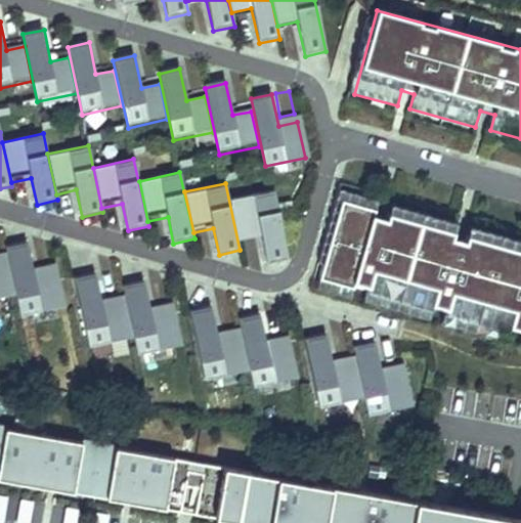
[(270,192),(230,202),(239,242),(259,237),(264,264),(285,260),(270,192)]
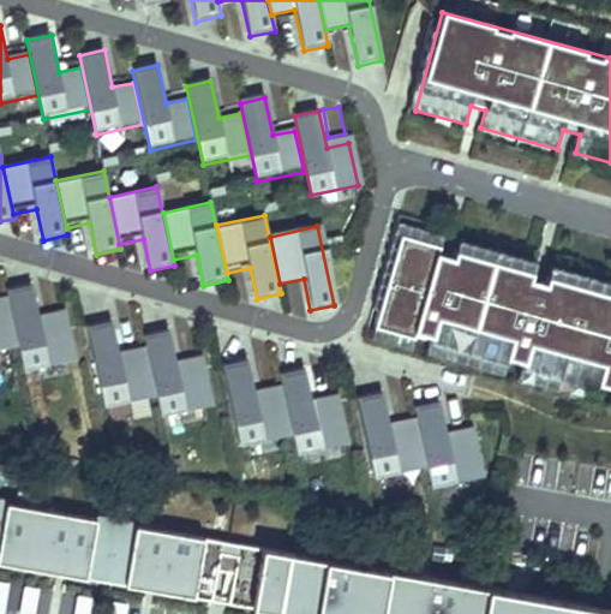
[(441,237),(405,227),(375,339),(412,349),(415,333),(431,337),(426,355),(505,376),(510,361),(522,364),(517,381),(595,401),(599,387),(610,389),(610,399),(607,407),(610,409),(610,282),(552,267),(547,285),(529,280),(534,262),(460,242),(455,260),(436,255),(441,237)]
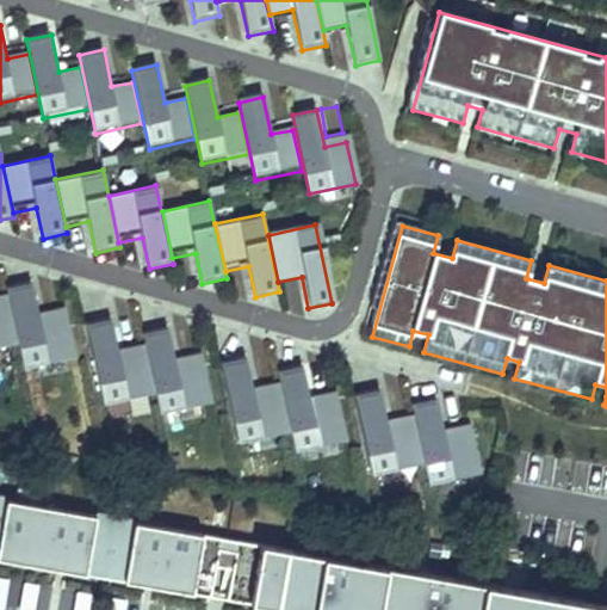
[(31,278),(6,283),(22,363),(75,353),(66,305),(37,310),(31,278)]
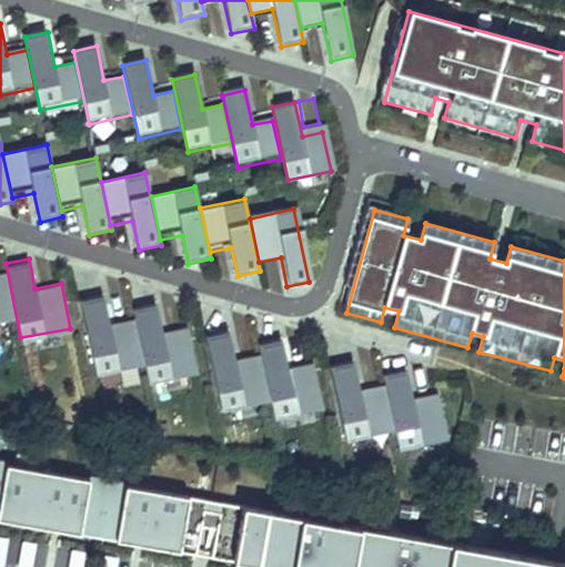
[(0,323),(17,320),(8,275),(0,276),(0,323)]
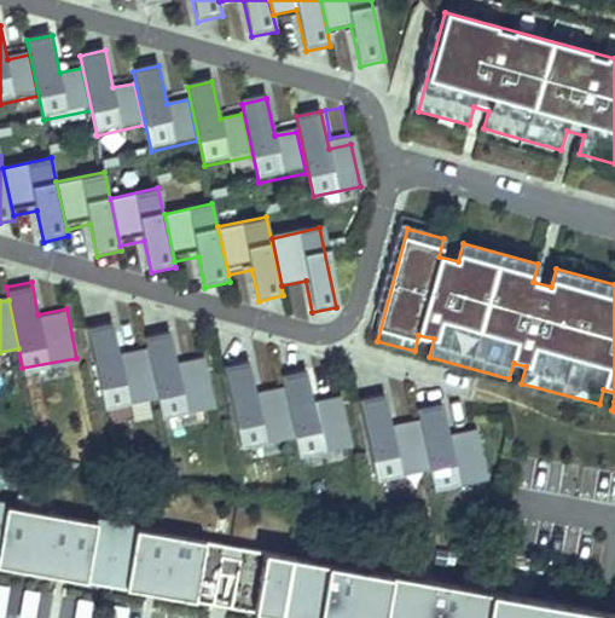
[(114,324),(88,329),(104,410),(158,400),(149,351),(120,357),(114,324)]
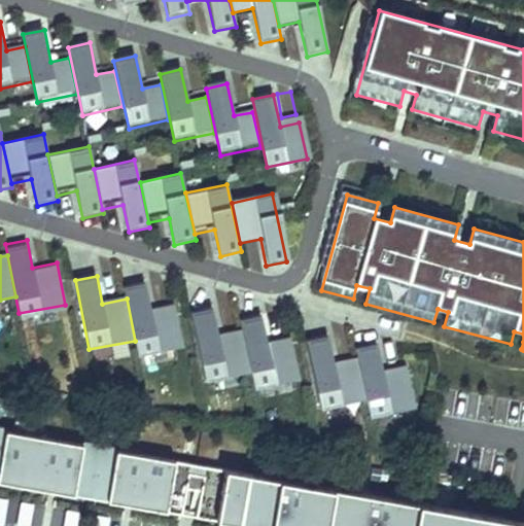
[(146,284),(125,288),(138,357),(184,349),(176,307),(152,312),(146,284)]
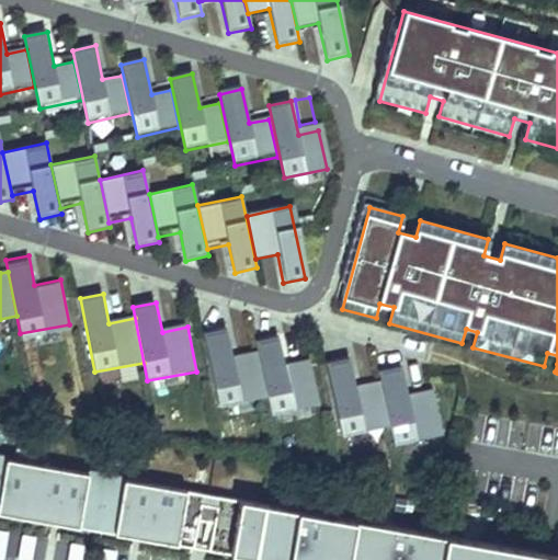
[(161,327),(181,327),(181,304),(161,304),(161,327)]
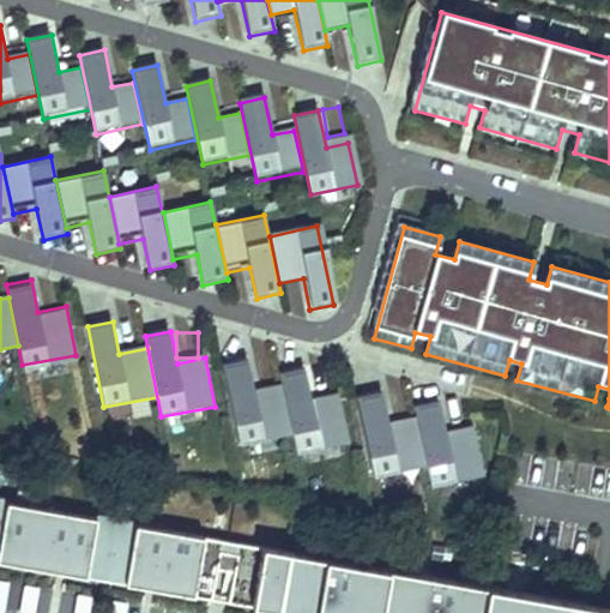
[(248,361),(223,366),(239,446),(293,437),(283,388),(254,394),(248,361)]
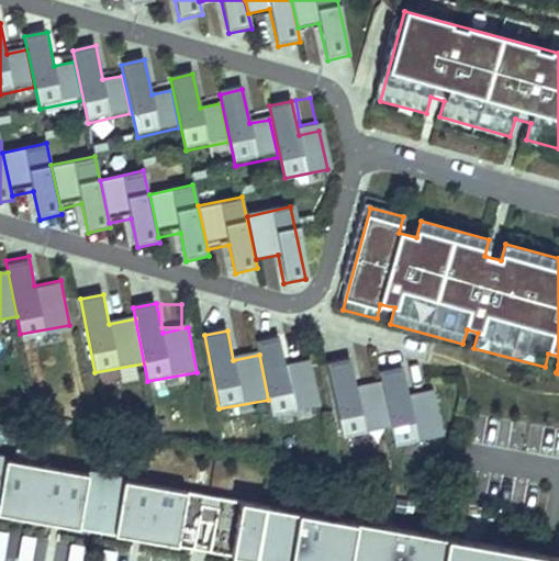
[(281,340),(258,345),(272,418),(322,408),(313,365),(287,369),(281,340)]
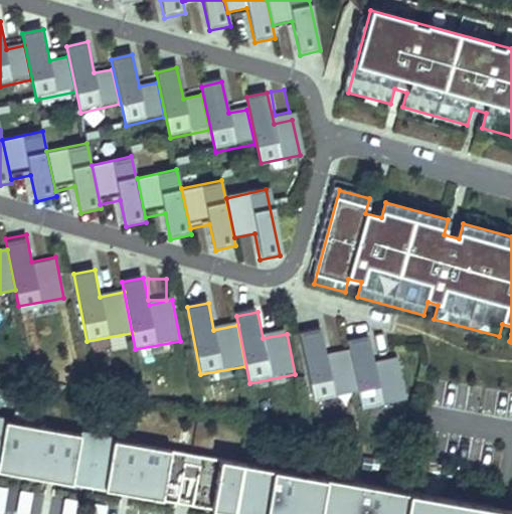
[(321,330),(300,334),(313,402),(358,393),(350,352),(326,357),(321,330)]
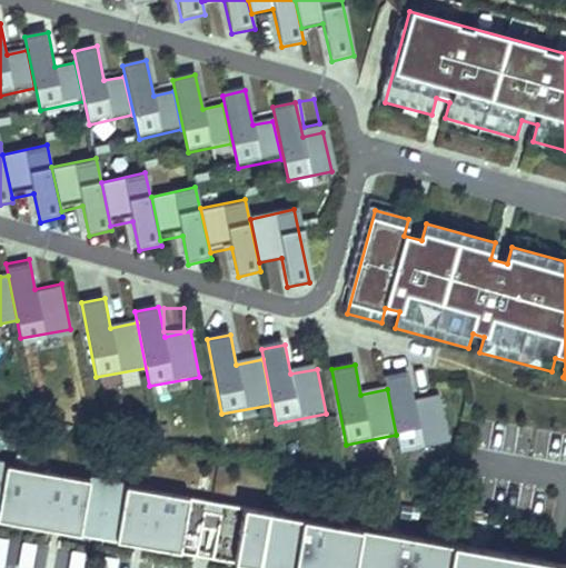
[(409,372),(386,378),(400,452),(449,442),(442,398),(415,402),(409,372)]
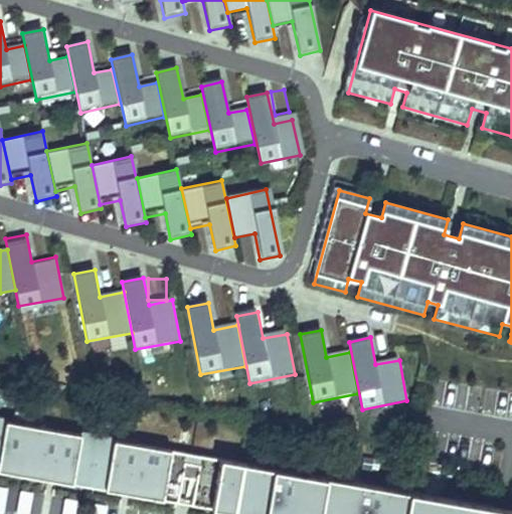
[(0,470),(26,475),(34,427),(0,420),(0,470)]
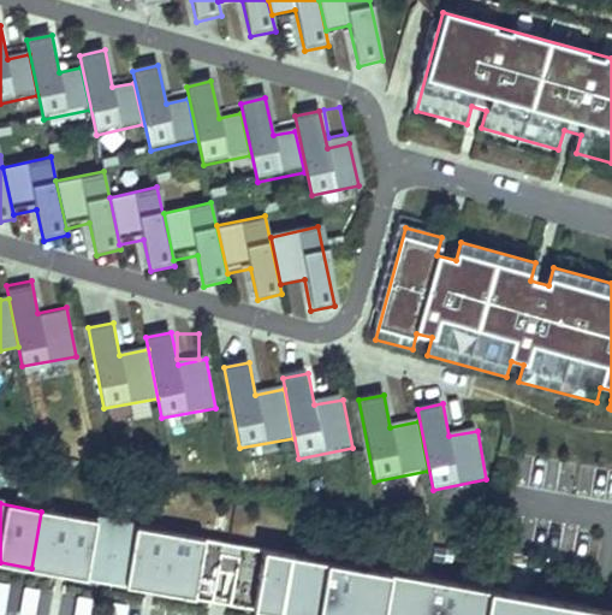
[(73,577),(84,519),(41,512),(31,568),(73,577)]
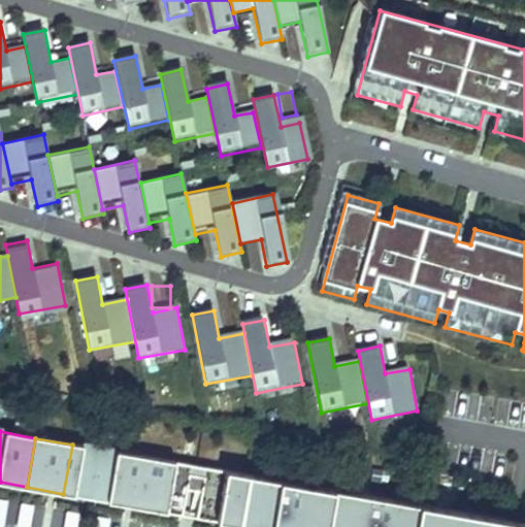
[(101,500),(109,451),(72,445),(63,494),(101,500)]
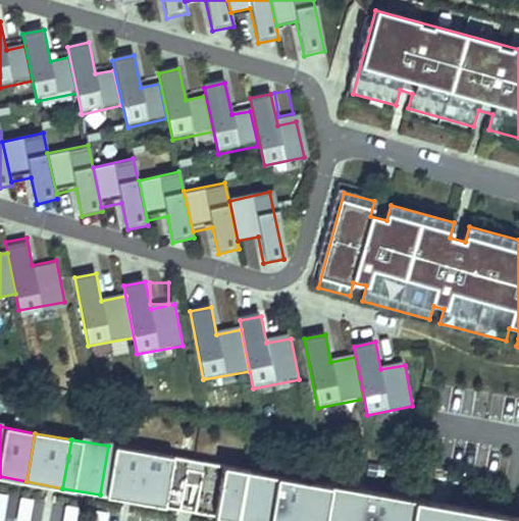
[(136,502),(145,452),(108,446),(100,495),(136,502)]
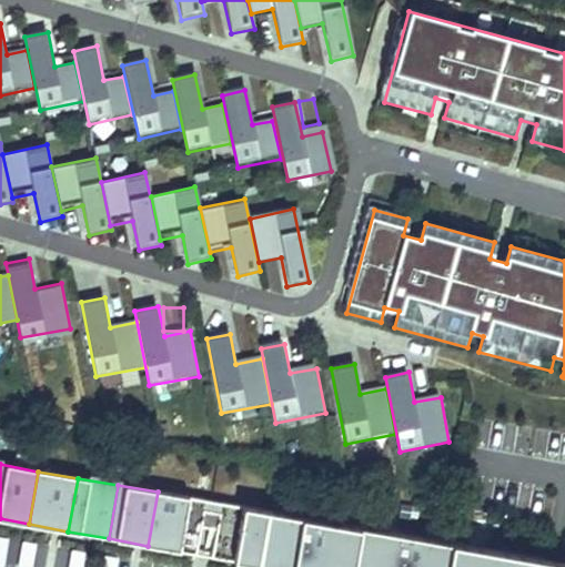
[(205,556),(215,503),(158,492),(148,546),(205,556)]
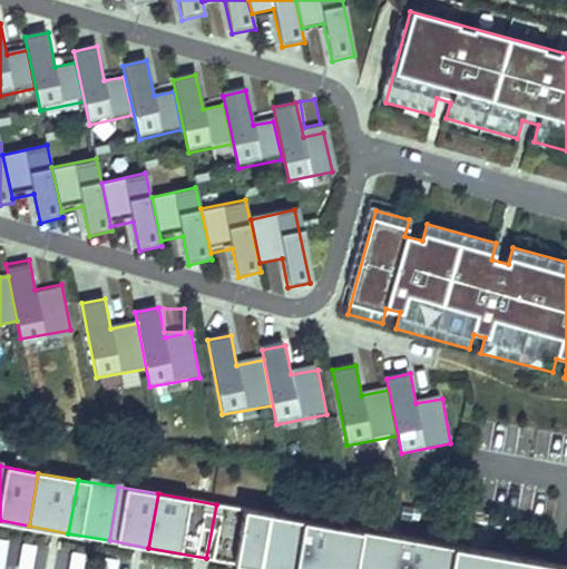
[(267,568),(276,514),(232,507),(222,561),(261,568),(267,568)]
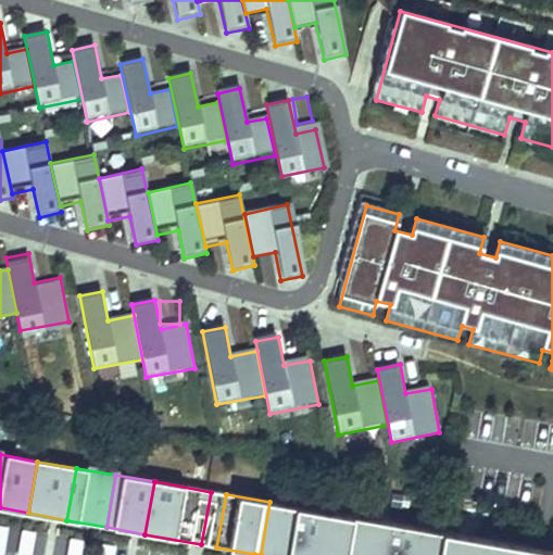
[(552,552),(269,502),(261,554),(552,554),(552,552)]
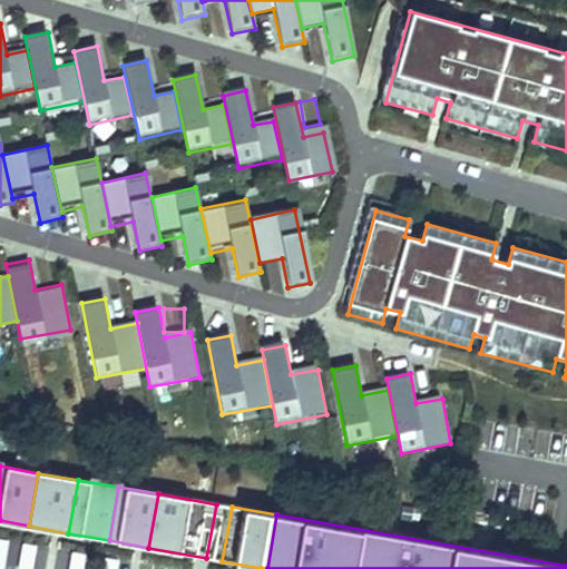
All buildings are outlined.
